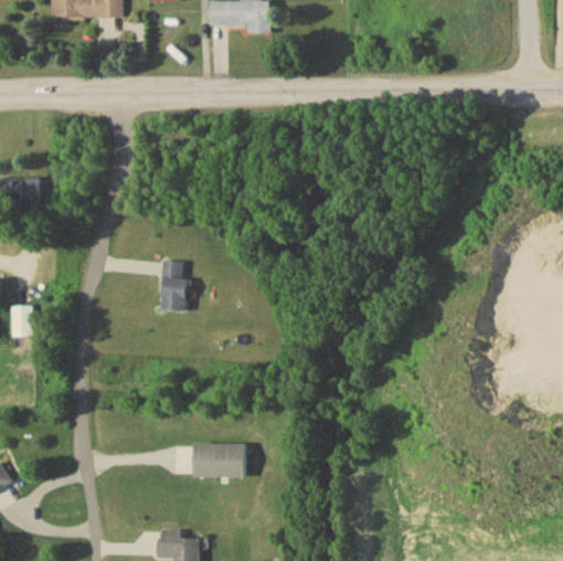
[(51,0),(51,18),(123,18),(123,0),(51,0)]
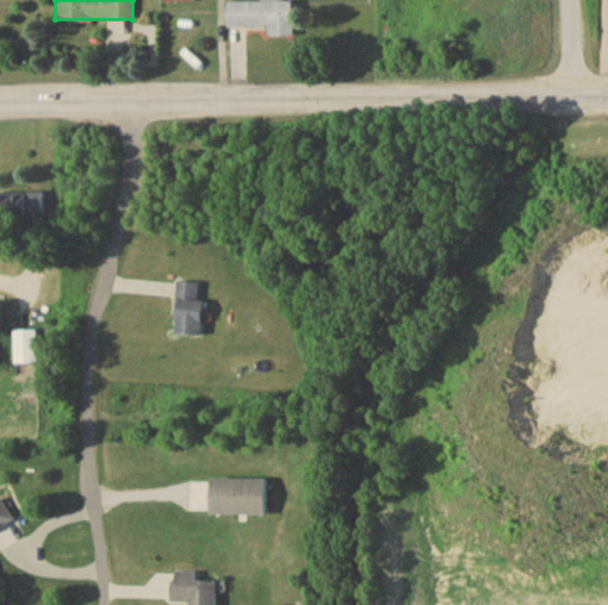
[(228,26),(267,26),(267,35),(293,35),(293,0),(228,0),(228,26)]
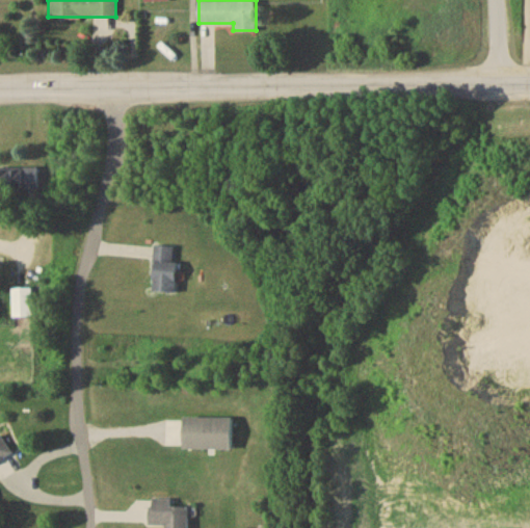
[(36,166),(0,166),(0,190),(36,191),(36,166)]
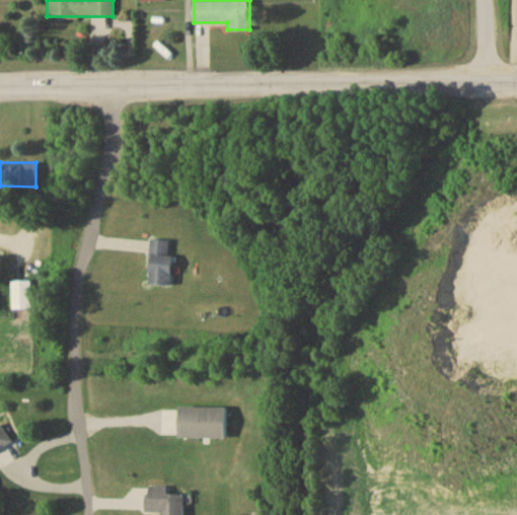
[(171,238),(150,237),(148,283),(169,284),(171,238)]
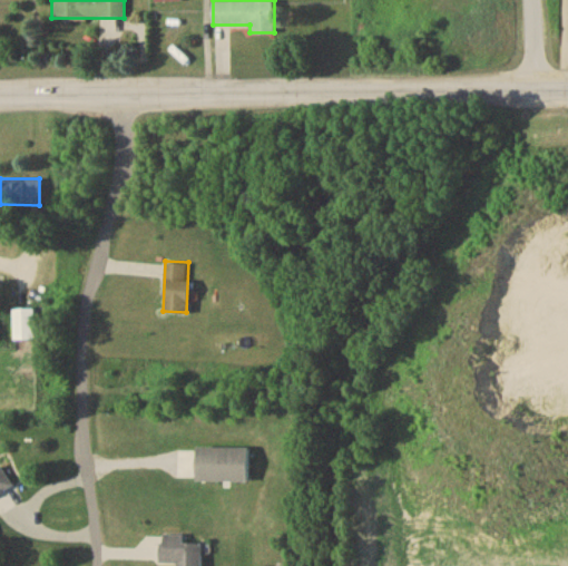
[(32,339),(32,308),(11,308),(11,339),(32,339)]
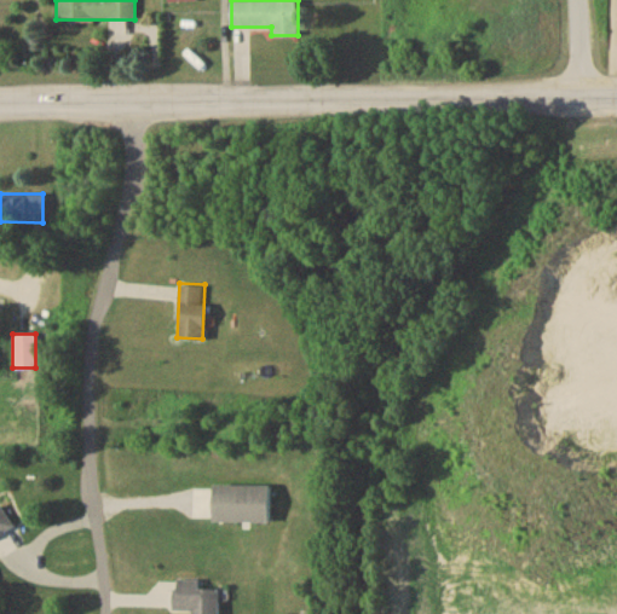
[(212,522),(267,522),(267,486),(212,486),(212,522)]
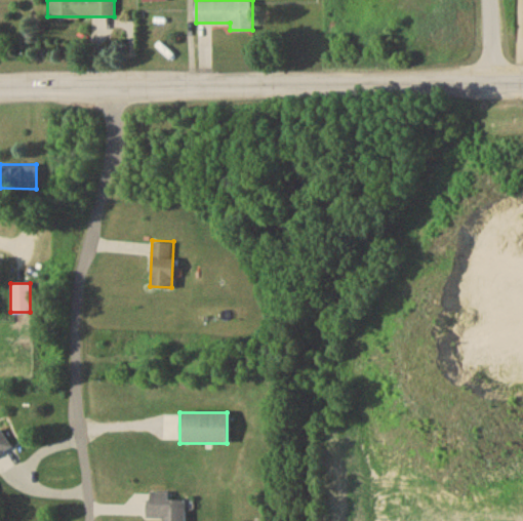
[(0,454),(11,448),(0,429),(0,454)]
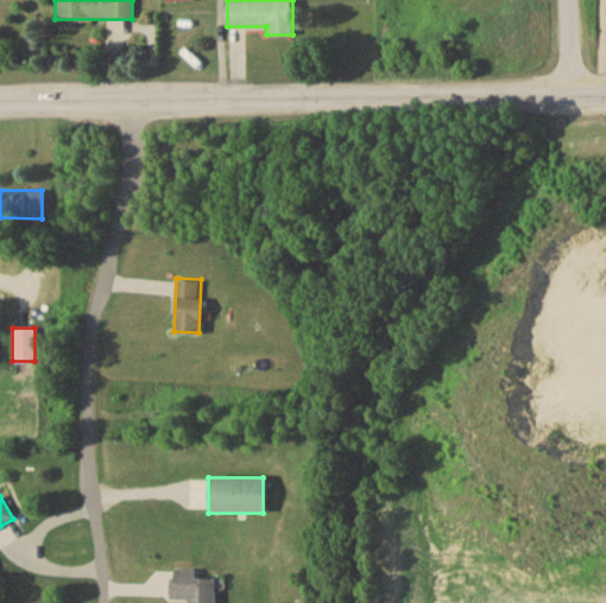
[(213,602),(214,579),(194,579),(194,570),(170,569),(170,600),(187,601),(187,602),(213,602)]
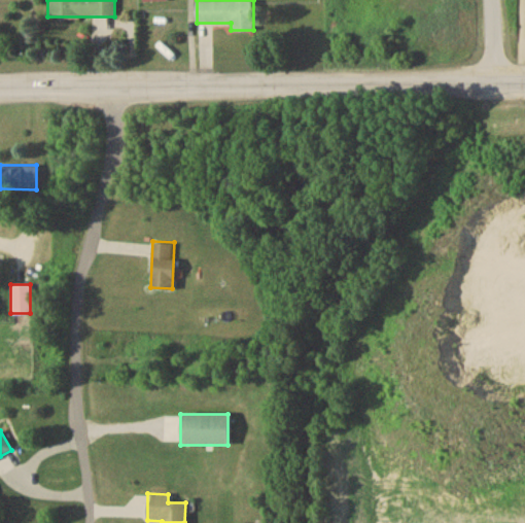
All buildings are outlined.
